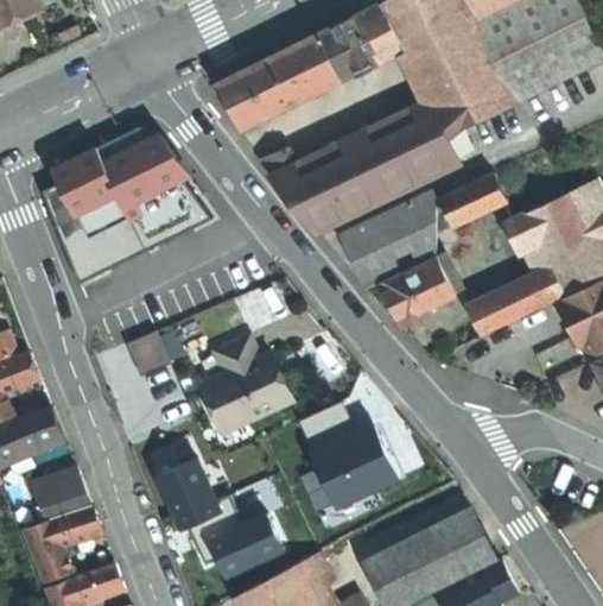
[(32,0),(2,0),(0,1),(0,18),(35,4),(32,0)]
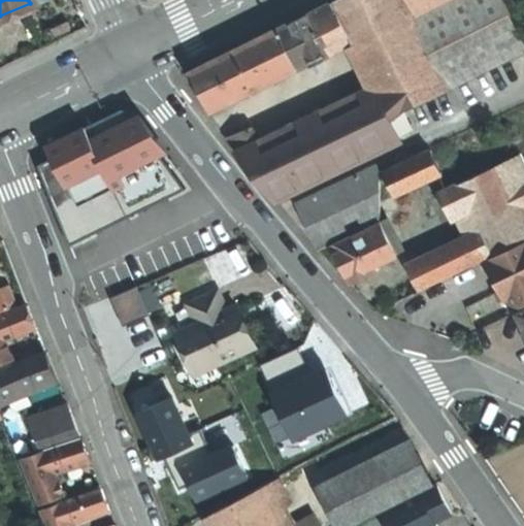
[(397,0),(337,0),(330,4),(350,43),(372,89),(382,109),(386,118),(393,114),(392,113),(405,108),(443,91),(406,17),(397,0)]
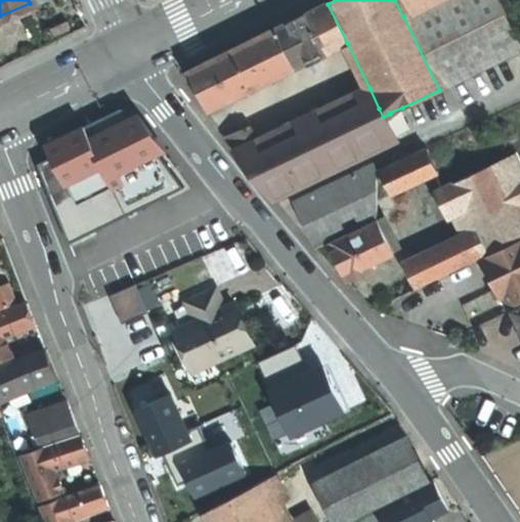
[(402,0),(409,13),(436,0),(402,0)]
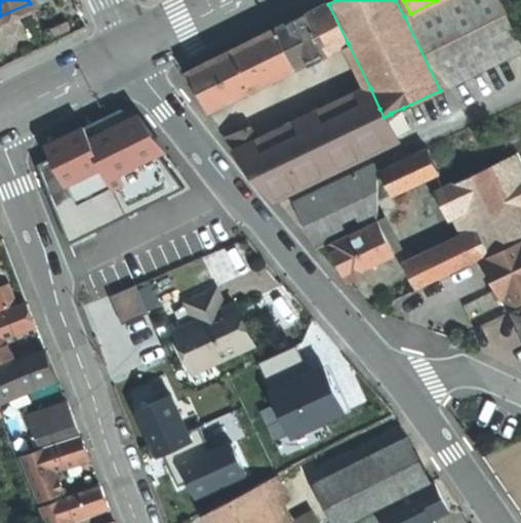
[(437,0),(410,13),(404,16),(440,90),(464,79),(440,33),(499,3),(497,0),(437,0)]
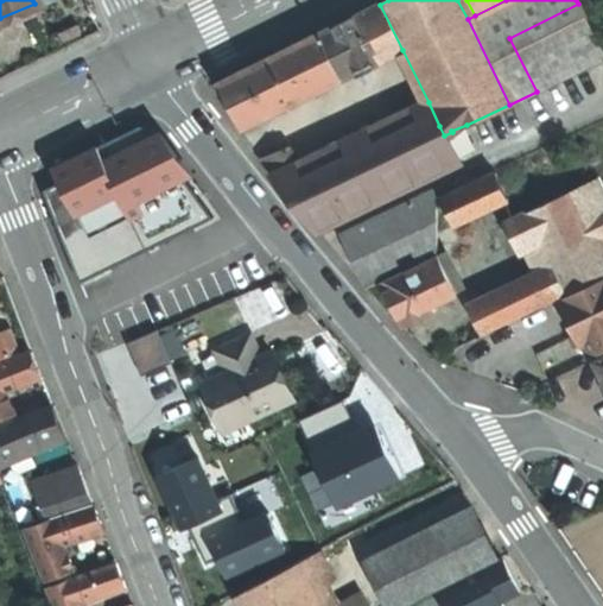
[(380,5),(319,36),(340,80),(402,50),(380,5)]
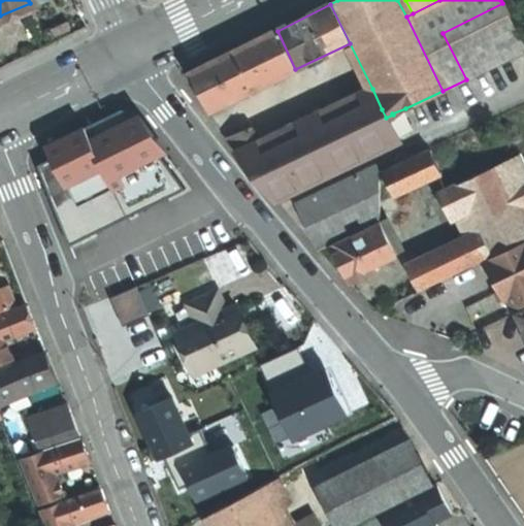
[(277,31),(190,73),(199,93),(207,112),(295,69),(277,31)]
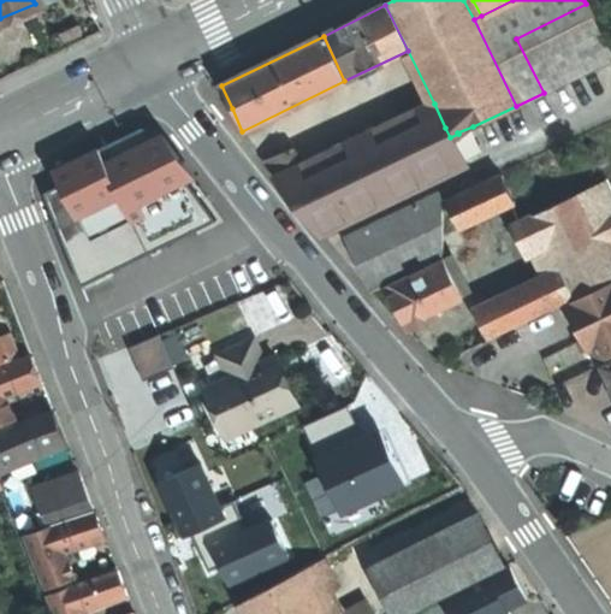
[(297,169),(274,178),(290,200),(445,128),(434,104),(297,169)]
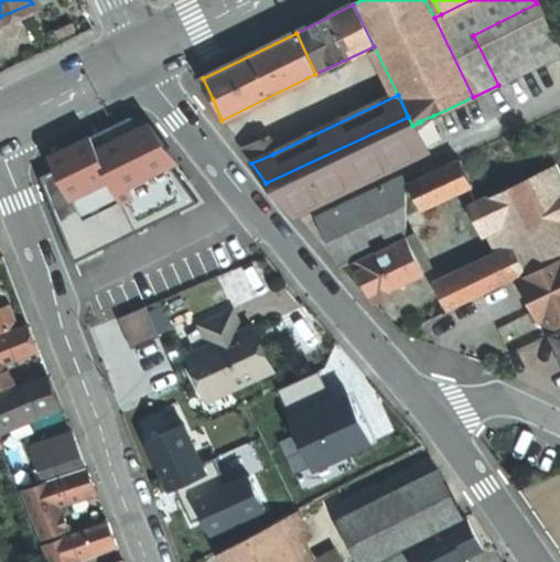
[(408,117),(266,183),(290,213),(423,149),(423,148),(412,126),(408,117)]
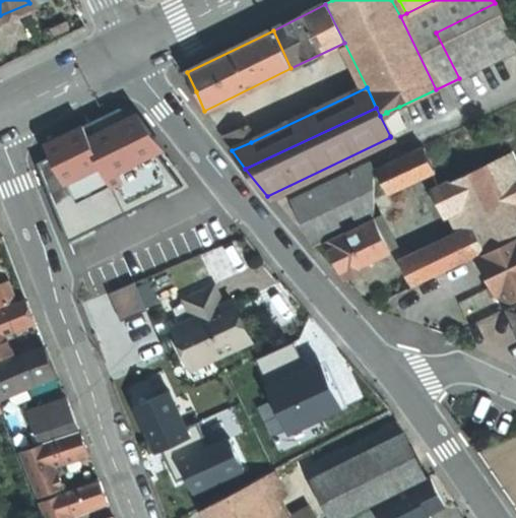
[(387,113),(380,116),(390,136),(401,130),(393,111),(387,113)]
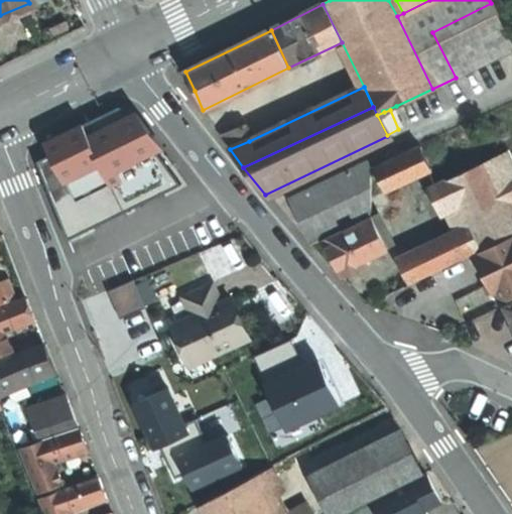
[(242,128),(219,136),(230,149),(249,141),(242,128)]
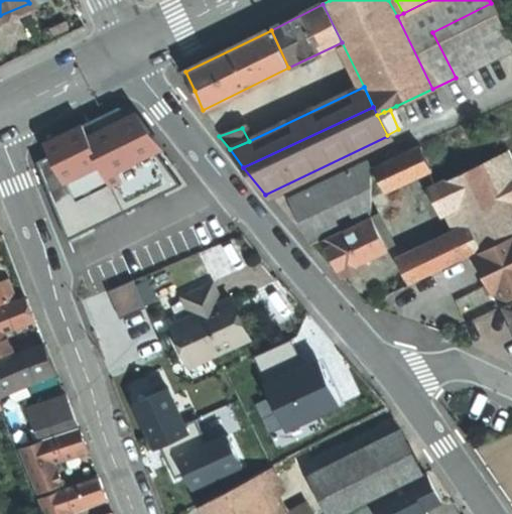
[(54,135),(21,151),(21,154),(40,205),(76,190),(54,135)]
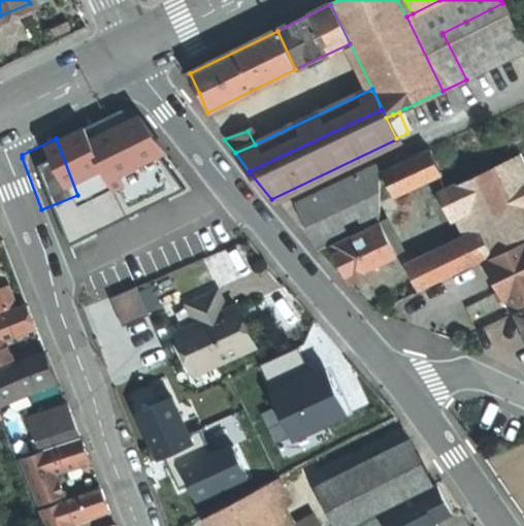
[(429,152),(381,173),(392,197),(440,175),(429,152)]
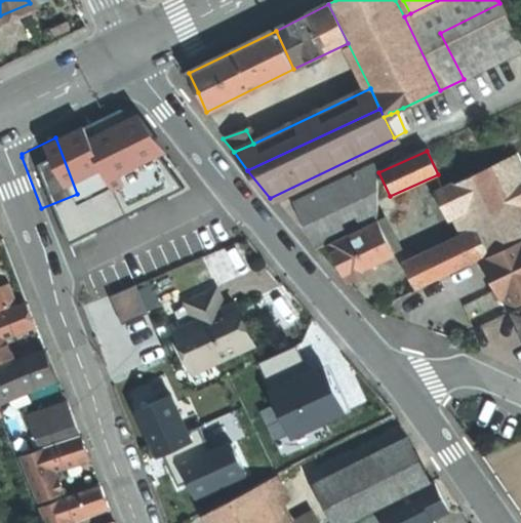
[(507,160),(490,167),(501,188),(520,178),(520,171),(514,156),(507,160)]
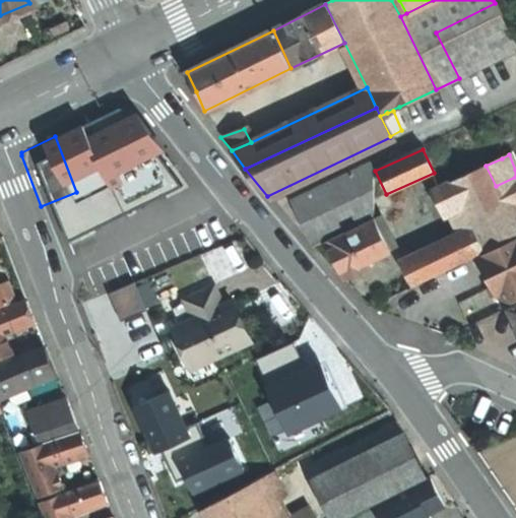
[(165,157),(117,177),(138,233),(187,213),(165,157)]
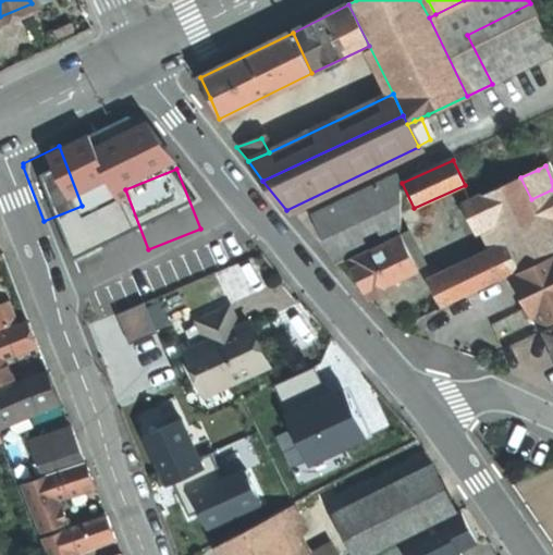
[(393,175),(320,210),(345,261),(346,261),(400,235),(401,230),(398,183),(393,175)]
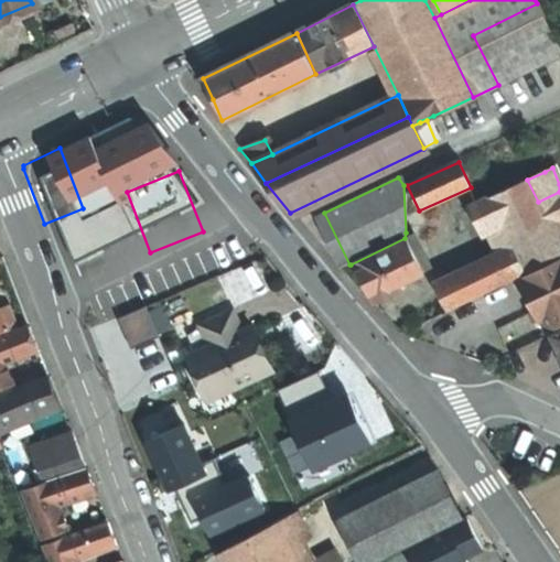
[(527,180),(466,208),(480,234),(491,229),(502,224),(515,252),(524,272),(525,273),(559,256),(559,249),(549,227),(538,202),(527,180)]
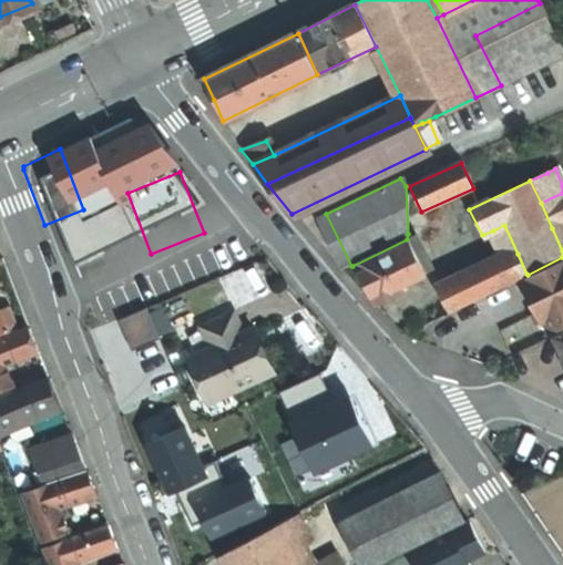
[(83,209),(44,225),(68,286),(151,254),(128,193),(83,209)]
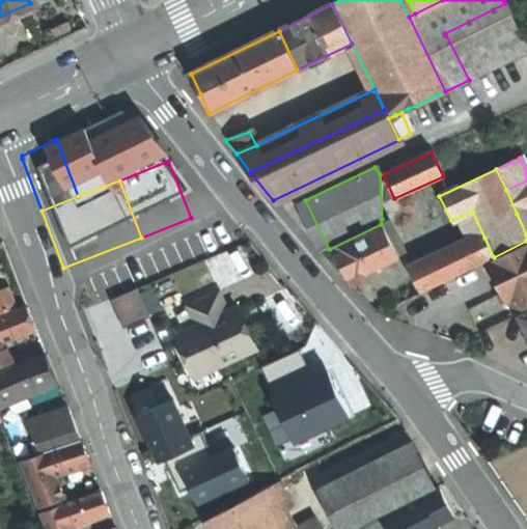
[(526,181),(506,190),(517,214),(526,207),(526,181)]
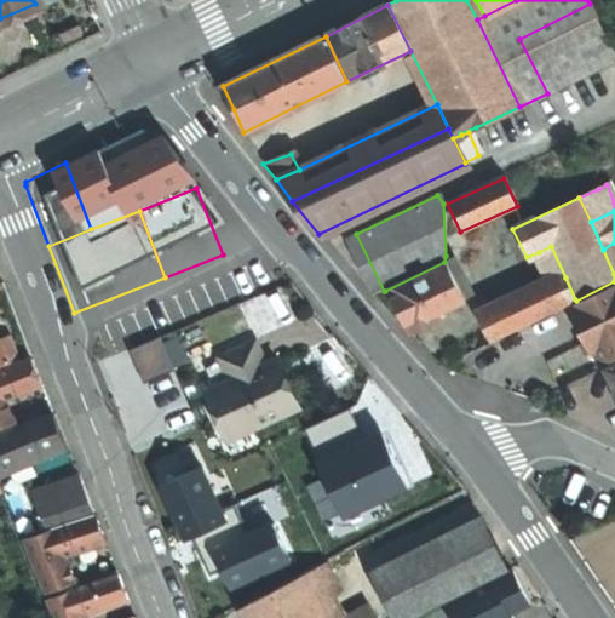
[(356,234),(344,240),(371,297),(384,291),(356,234)]
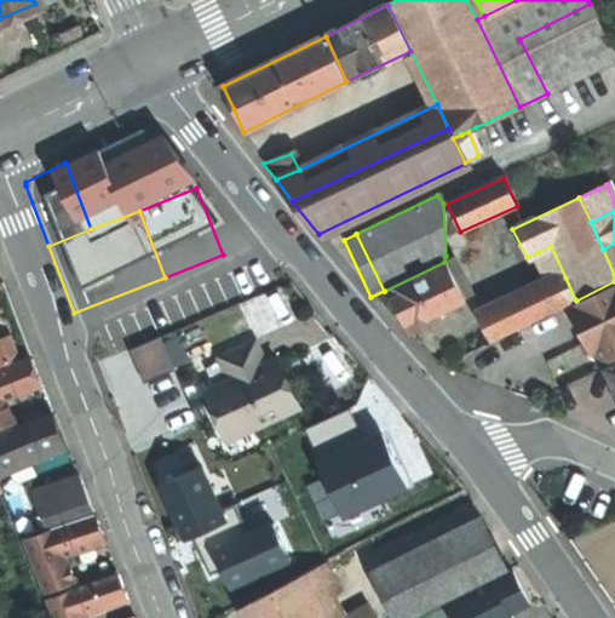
[(614,242),(603,250),(614,274),(614,242)]
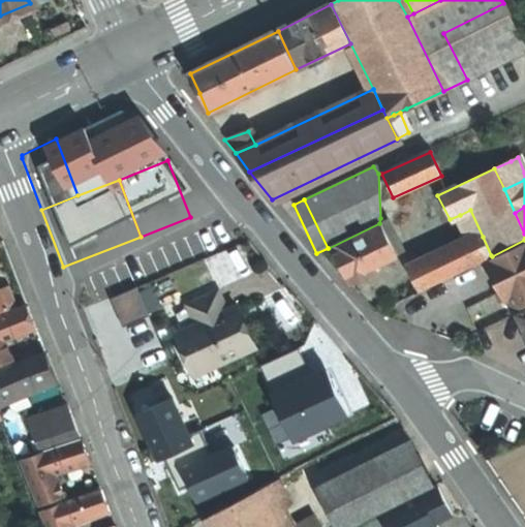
[(379,223),(329,248),(348,287),(373,276),(370,270),(396,257),(379,223)]
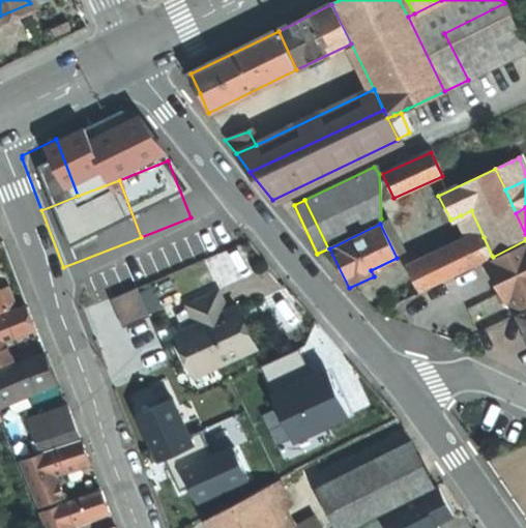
[(484,237),(435,261),(443,280),(492,256),(484,237)]
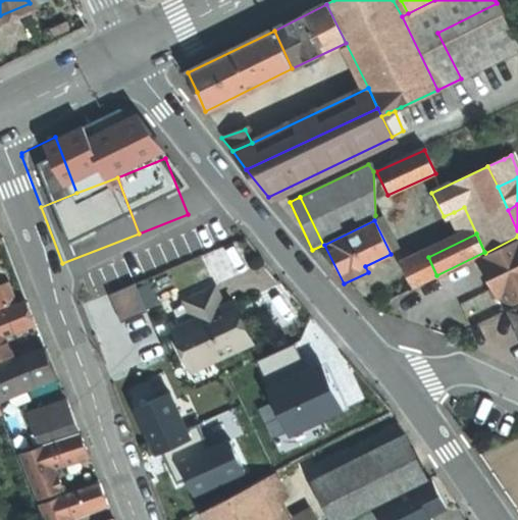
[(517,241),(481,258),(482,260),(479,261),(488,279),(497,298),(501,296),(506,306),(517,300),(517,243),(517,241)]
